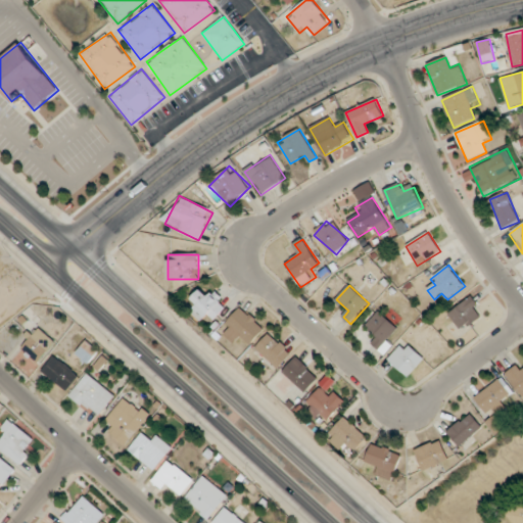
[(191,297),(200,320),(210,315),(212,318),(227,311),(219,291),(204,297),(202,292),(191,297)]
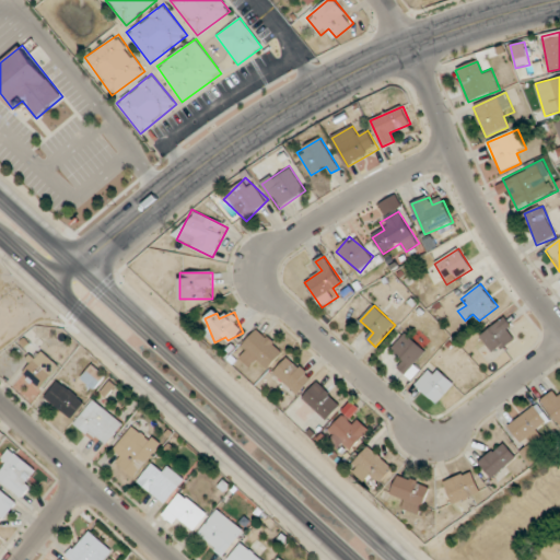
[(518,336),(503,317),(479,337),(494,356),(518,336)]
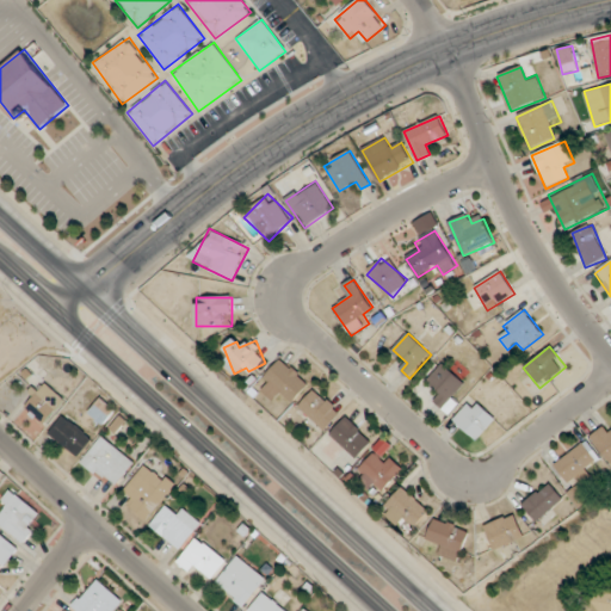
[(277,402),(285,394),(295,401),(310,383),(282,358),(258,386),(277,402)]
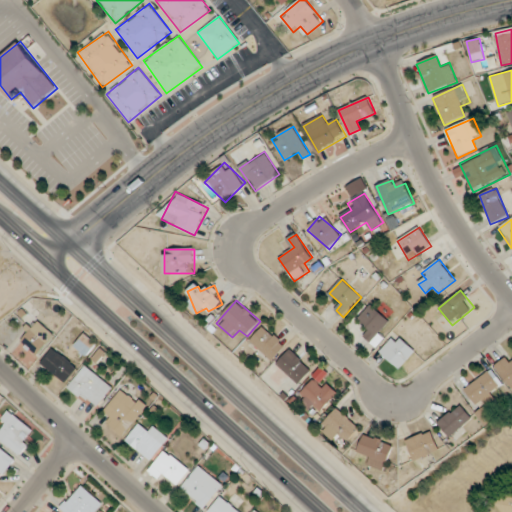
[(367,327),(360,335),(377,349),(389,335),(382,329),(389,321),(371,304),(358,319),(367,327)]
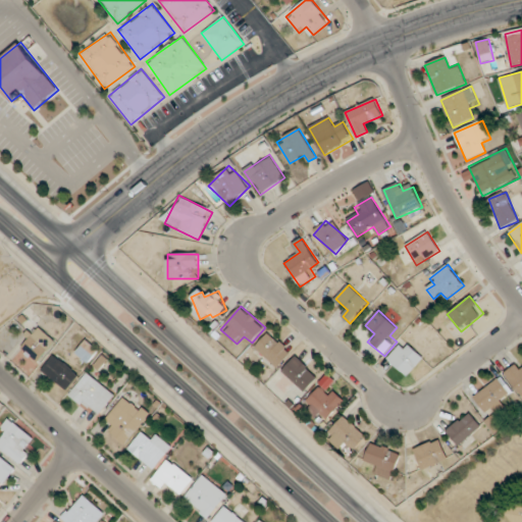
[(56,341),(39,326),(20,350),(38,364),(56,341)]
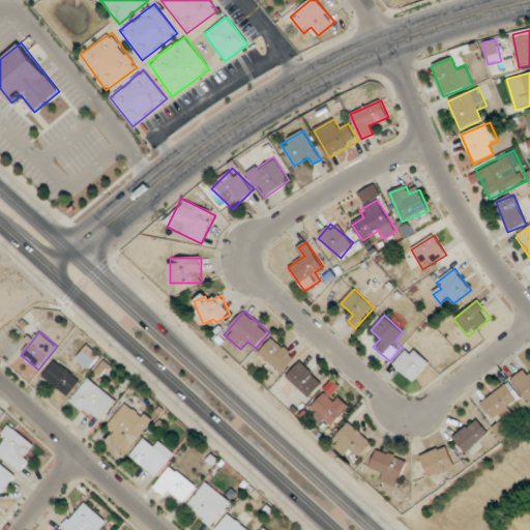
[(282,374),(297,358),(273,337),(259,354),(282,374)]
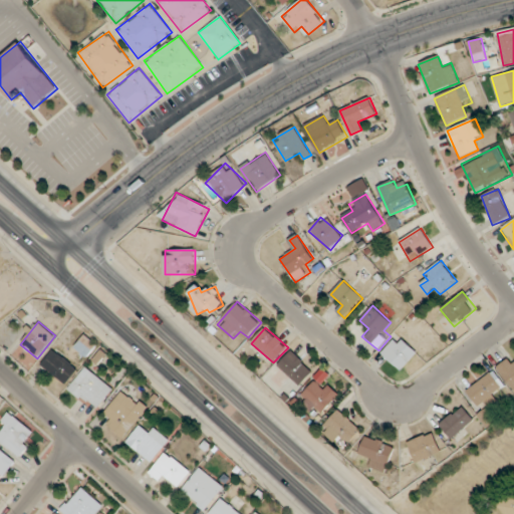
[(400,372),(418,352),(398,334),(380,354),(400,372)]
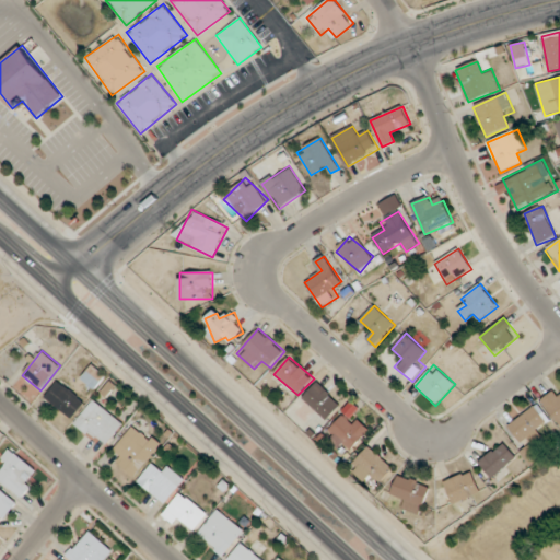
[(45,397),(71,420),(85,403),(59,380),(45,397)]
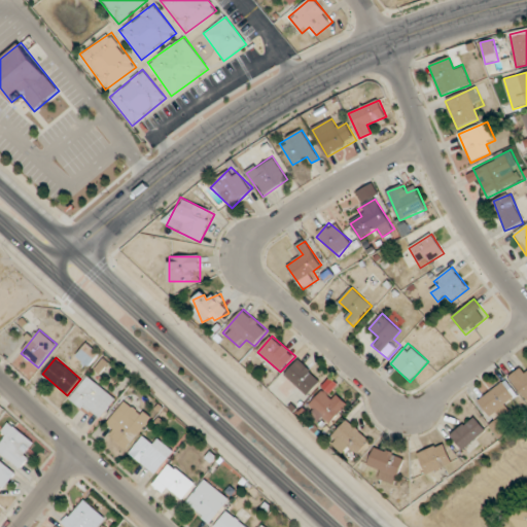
[(284,376),(308,396),(321,381),(299,360),(284,376)]
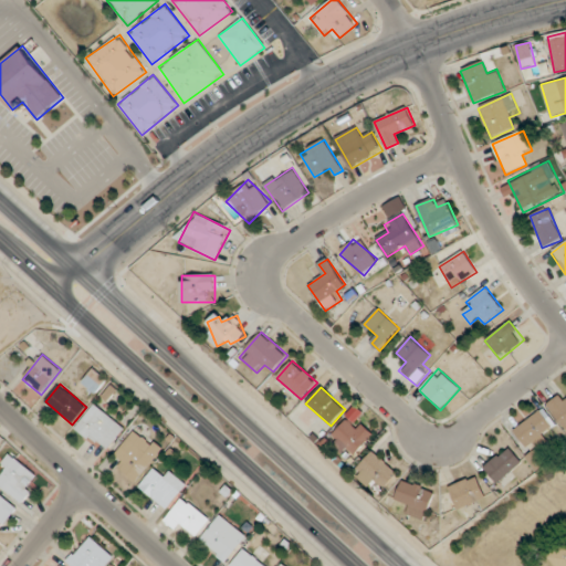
[(565,391),(547,405),(565,430),(565,429),(565,391)]
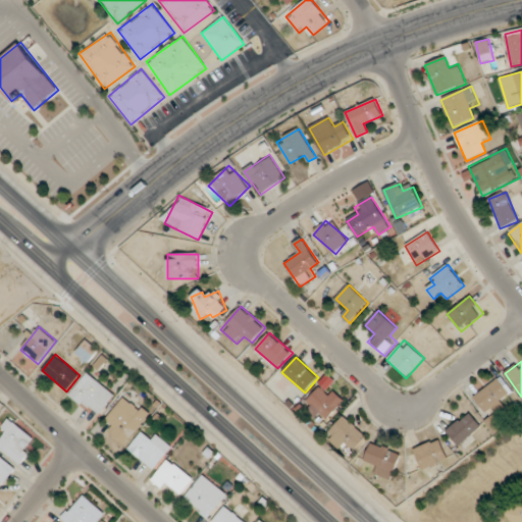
[(116,396),(88,372),(68,396),(97,418),(116,396)]
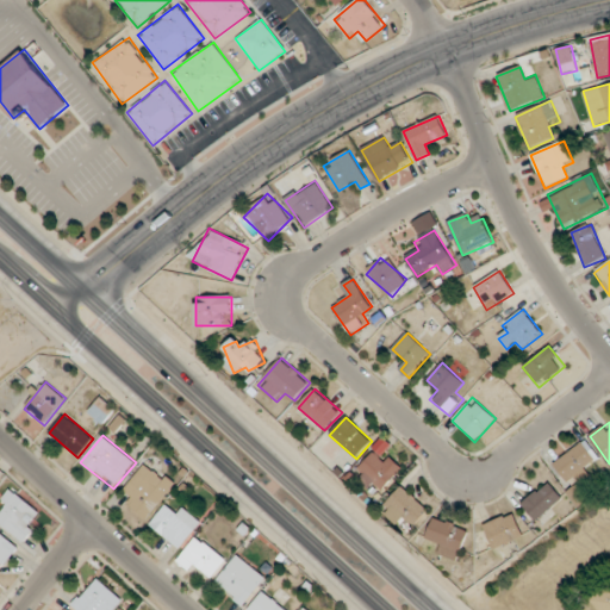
[(553,466),(573,490),(591,474),(586,468),(596,460),(580,443),(553,466)]
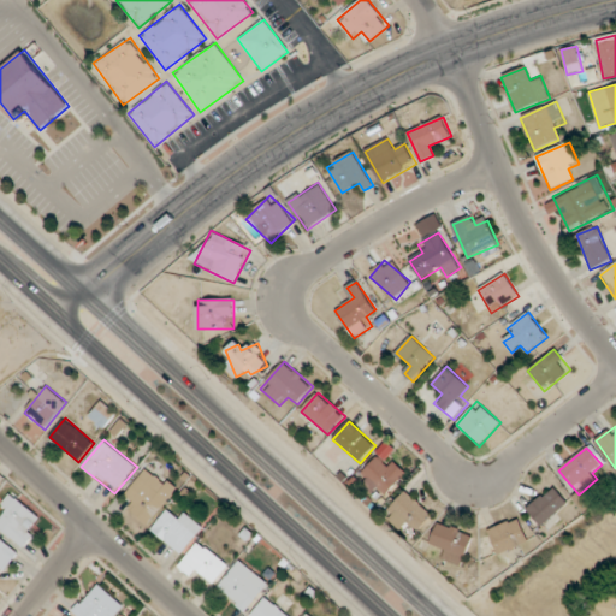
[(356,479),(373,496),(380,489),(388,495),(408,474),(392,458),(385,466),(378,458),(356,479)]
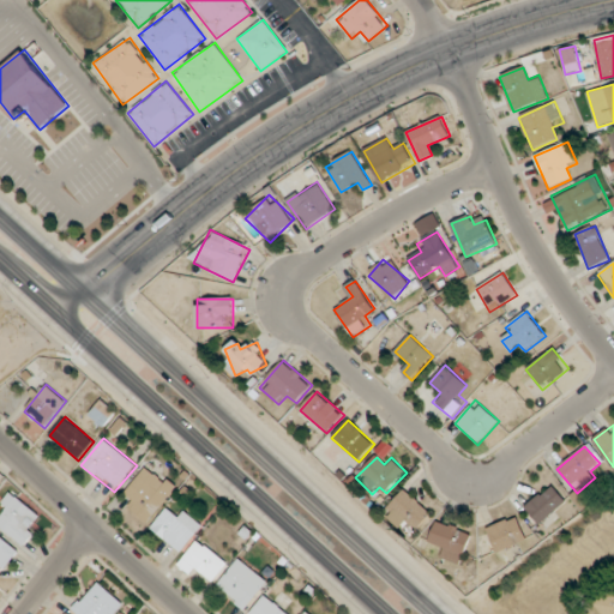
[(133,499),(127,507),(148,524),(179,487),(149,463),(125,493),(133,499)]
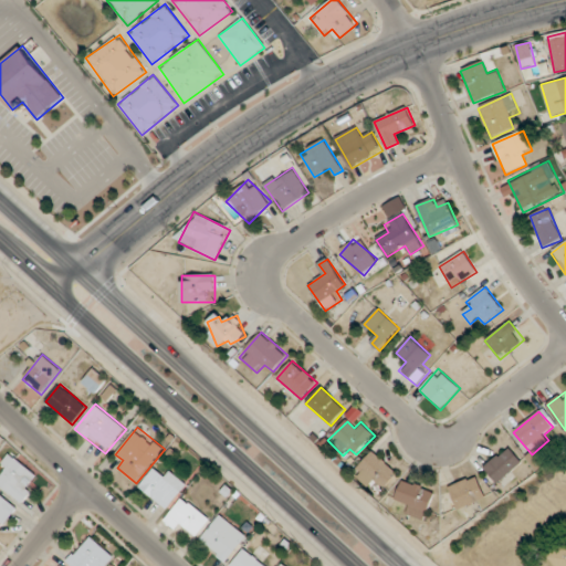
[(522,462),(507,447),(483,470),(498,485),(522,462)]
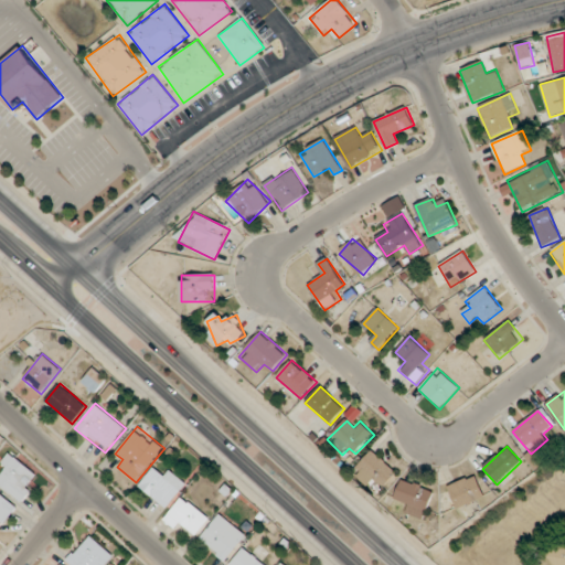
[(368,487),(375,480),(383,488),(397,473),(374,449),(352,471),(368,487)]
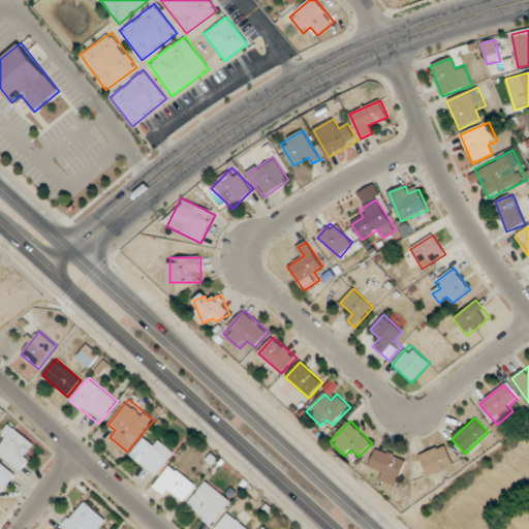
[(0,441),(2,443),(0,446),(0,455),(20,471),(31,457),(23,450),(31,440),(9,424),(0,435),(0,441)]
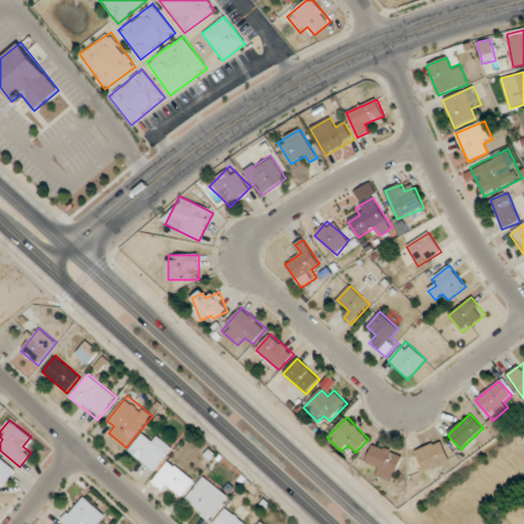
[(128,452),(156,472),(173,449),(145,430),(128,452)]
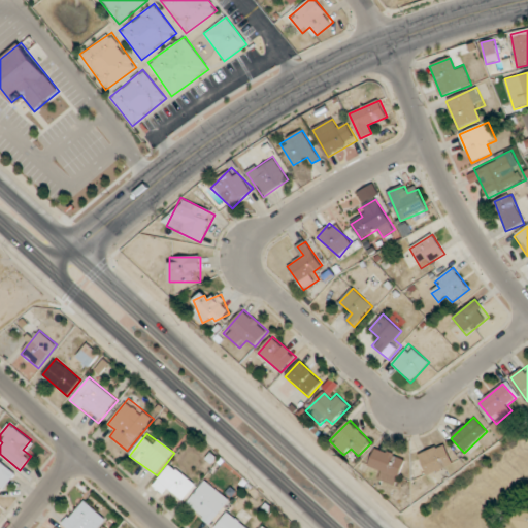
[(426,474),(453,465),(444,444),(419,455),(426,474)]
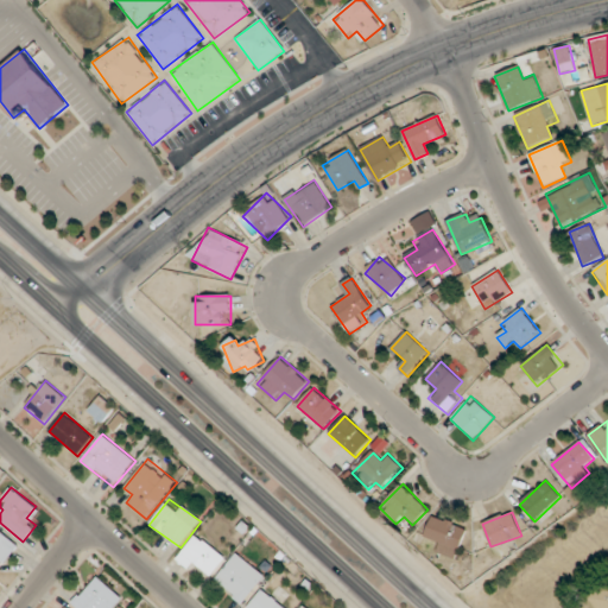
[(425,538),(460,551),(468,529),(432,515),(425,538)]
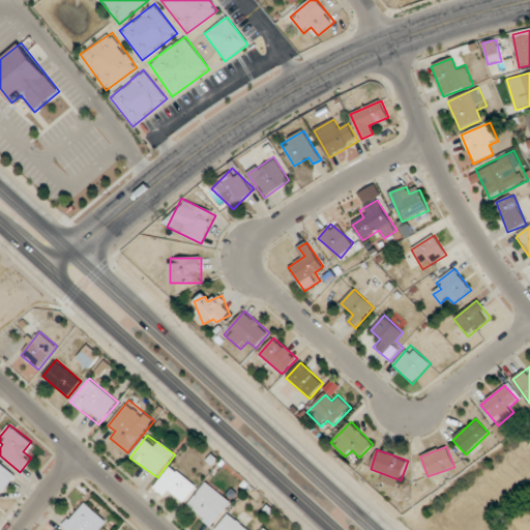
[(0,496),(16,474),(0,462),(0,496)]
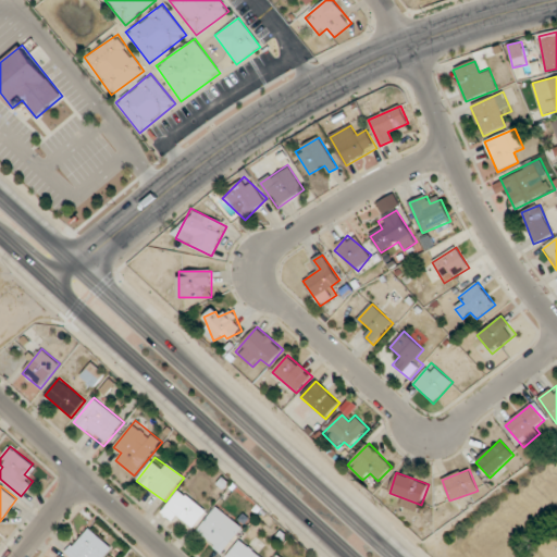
[(193,529),(207,512),(181,489),(166,506),(193,529)]
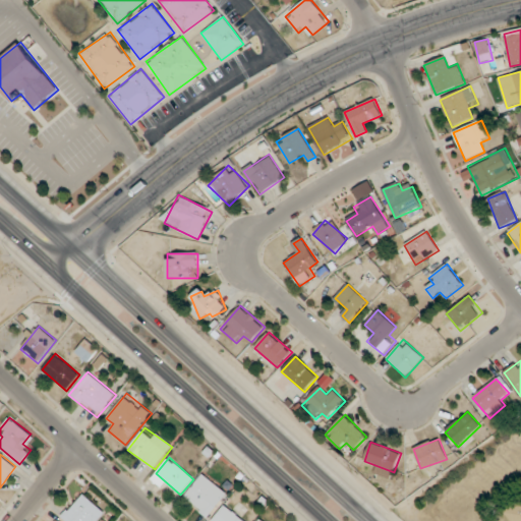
[(215,496),(220,488),(203,474),(183,498),(209,518),(222,501),(215,496)]
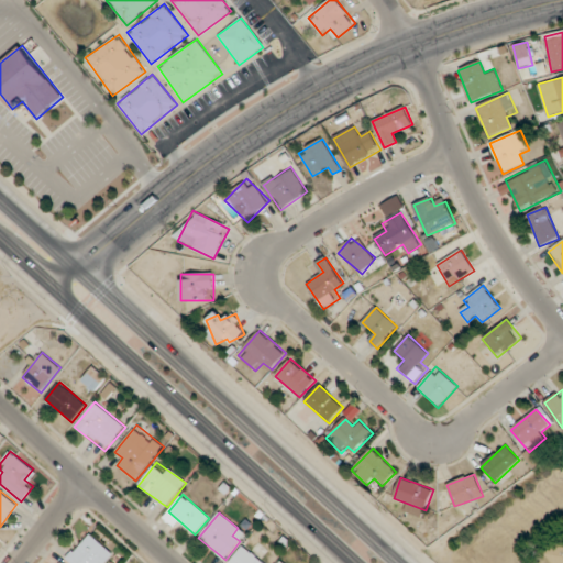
[(72,562),(107,562),(114,555),(90,533),(67,559),(72,562)]
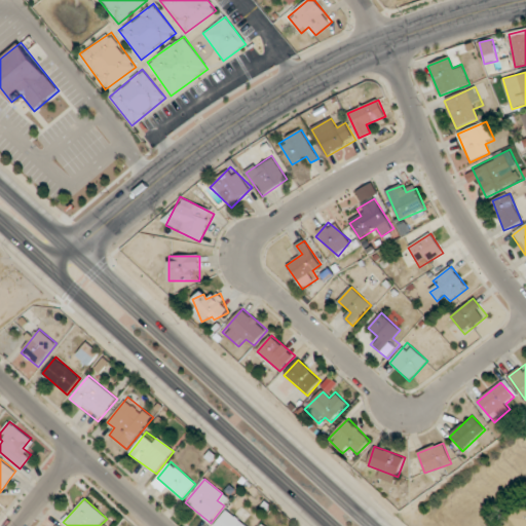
[(515,525),(525,525),(525,503),(508,515),(515,525)]
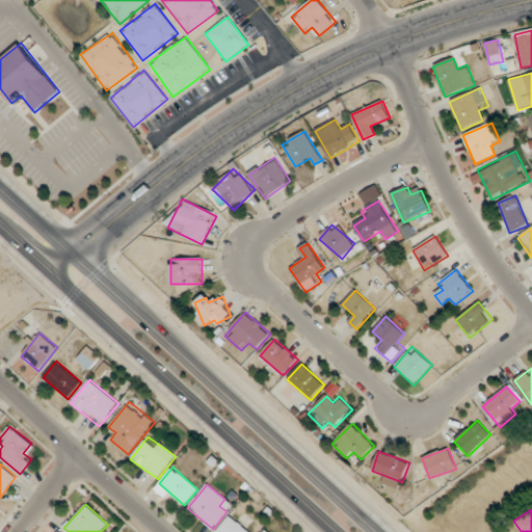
[(250,531),(229,515),(216,531),(250,531)]
